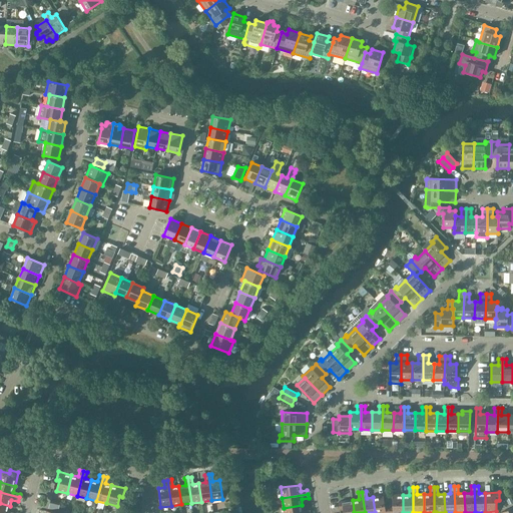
[(403,512),(403,495),(393,495),(393,506),(389,506),(389,512),(403,512)]
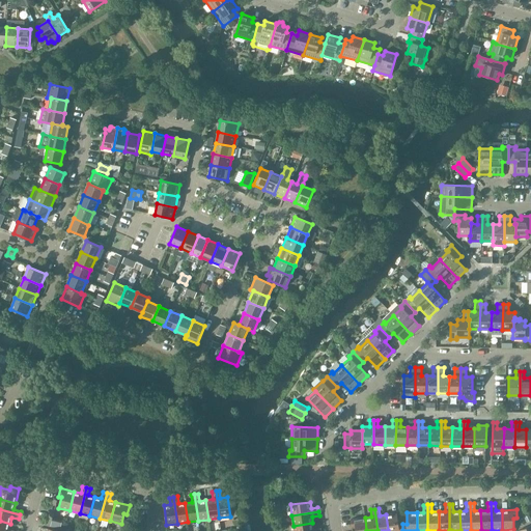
[(397,513),(386,514),(388,530),(402,530),(402,524),(398,525),(397,513)]
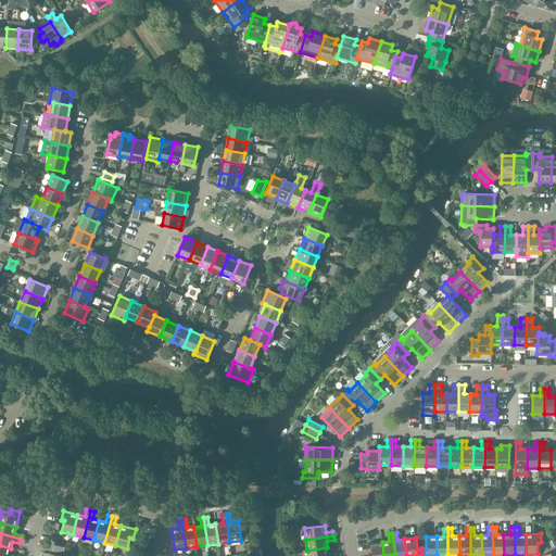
[(383,555),(382,542),(367,544),(368,553),(373,553),(373,555),(383,555)]
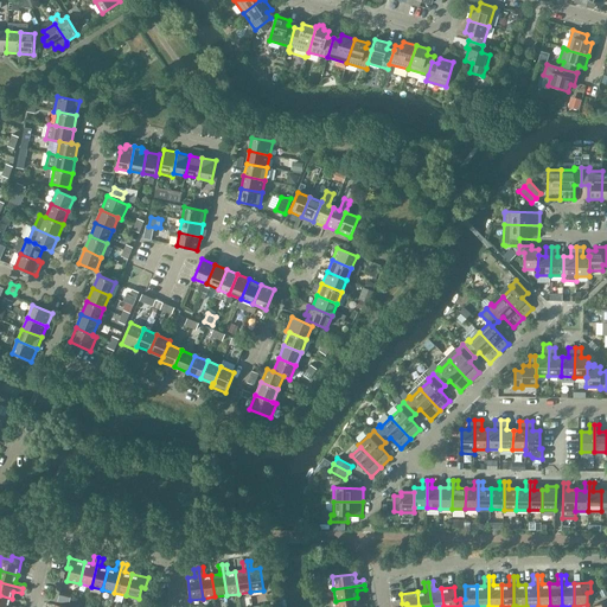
[(0,606),(16,606),(10,606),(12,599),(0,595),(0,606)]
